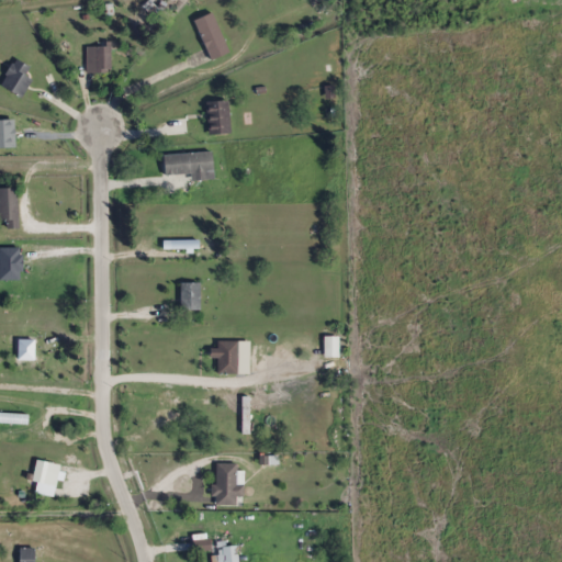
[(194,20),(211,62),(231,53),(213,12),(194,20)]
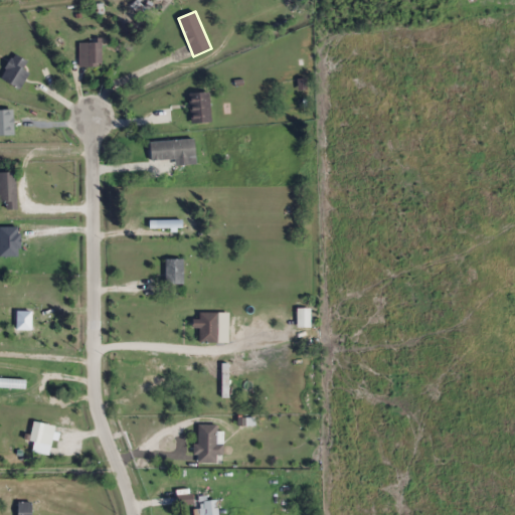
[(103,65),(103,42),(79,42),(79,65),(103,65)]
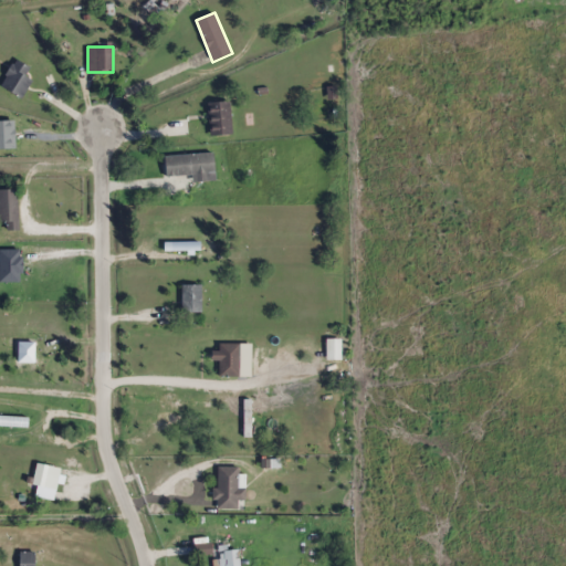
[(27,76),(32,66),(16,58),(1,85),(23,97),(33,80),(27,76)]
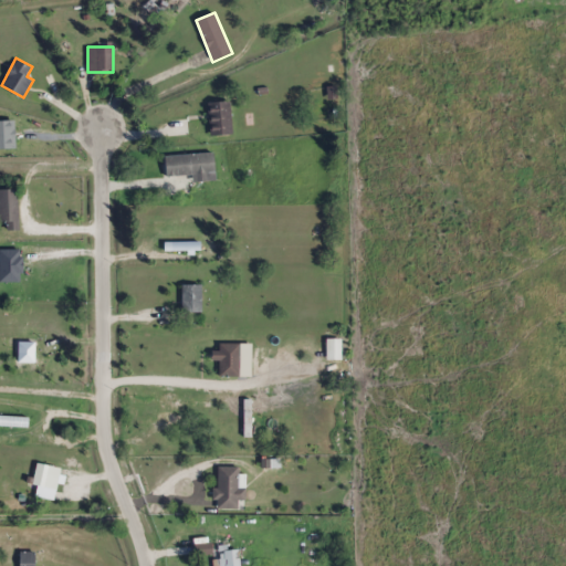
[(210,135),(232,135),(232,101),(210,101),(210,135)]
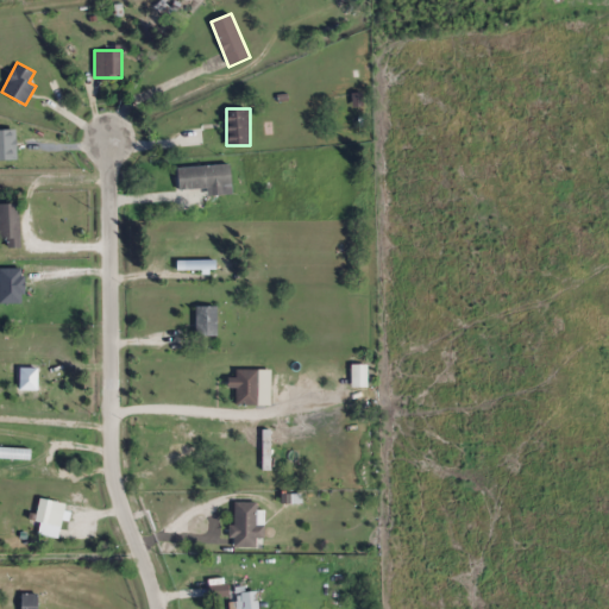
[(20,161),(20,129),(8,129),(8,161),(20,161)]
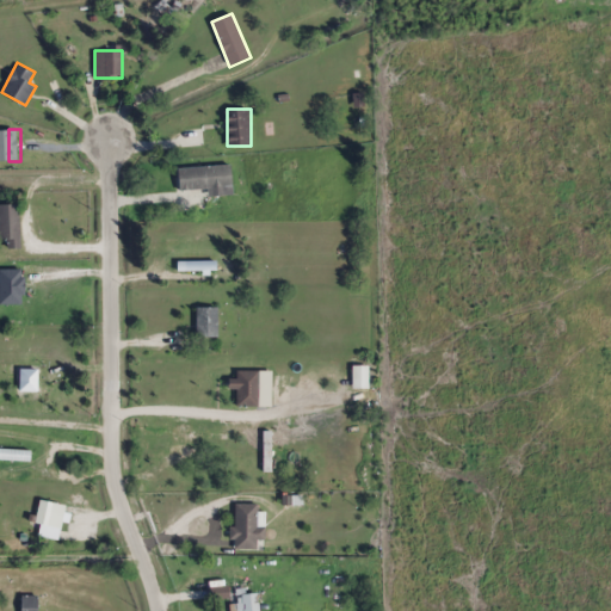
[(177,167),(178,190),(209,189),(209,196),(234,195),(233,165),(177,167)]
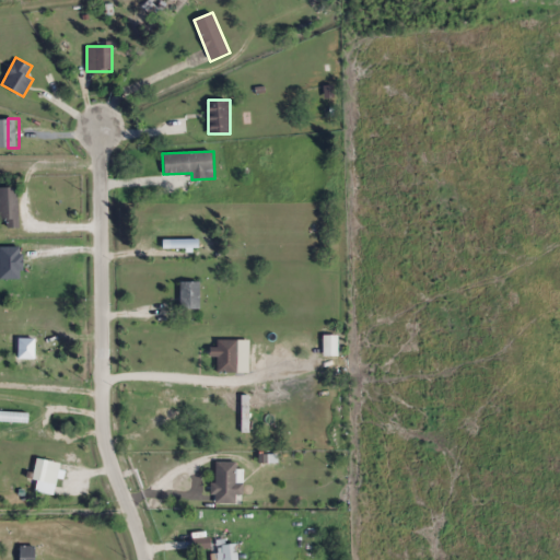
[(8,229),(20,229),(20,188),(0,187),(0,218),(8,219),(8,229)]
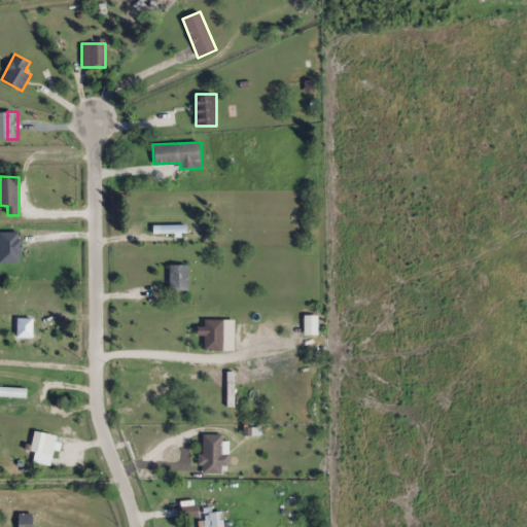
[(187,265),(170,265),(170,291),(187,291),(187,265)]
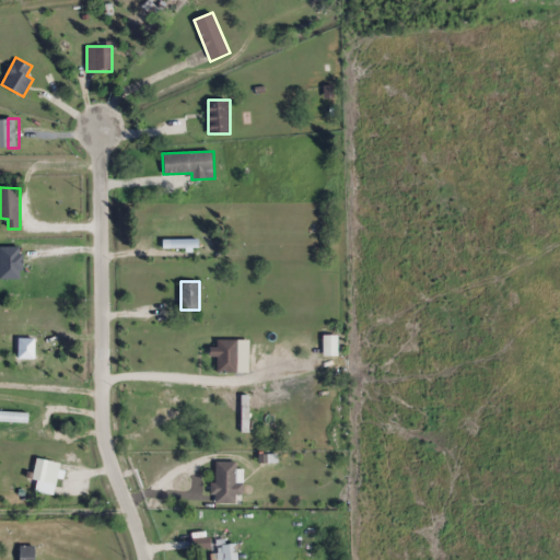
[(323,356),(338,356),(338,334),(323,334),(323,356)]
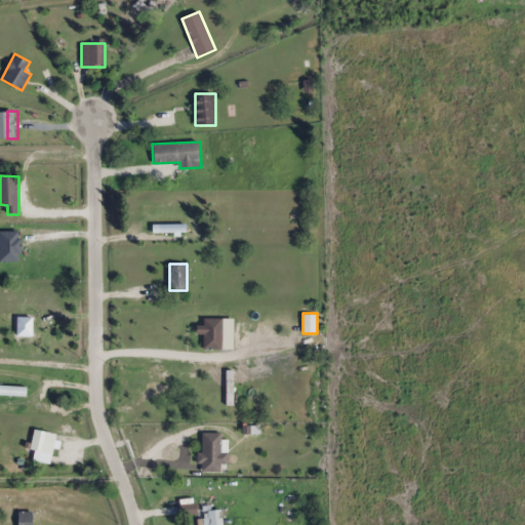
[(223,319),(201,319),(201,334),(204,334),(204,348),(223,349),(223,319)]
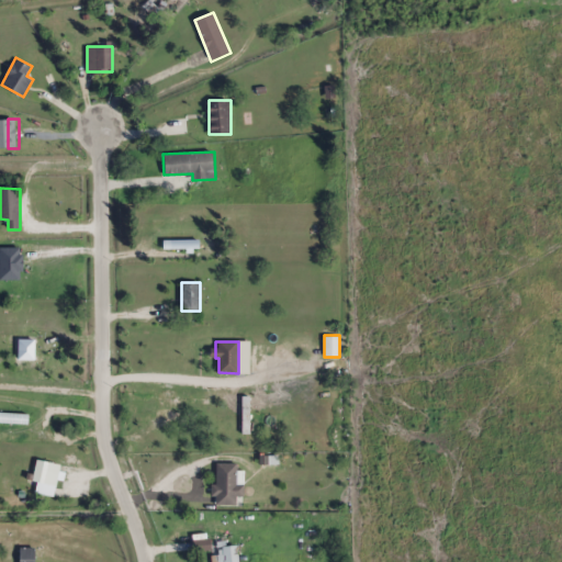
[(60,463),(36,459),(32,480),(57,484),(60,463)]
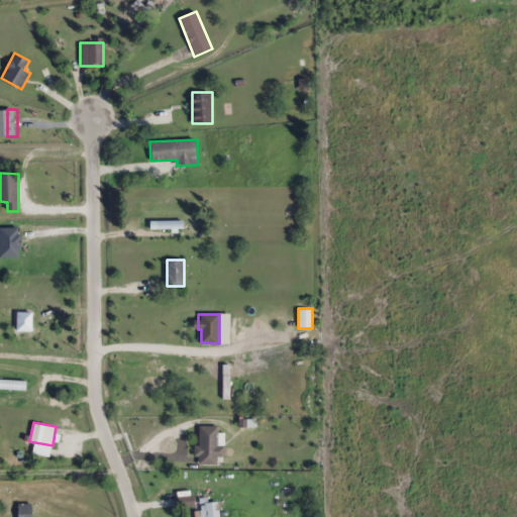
[(218,446),(218,425),(198,425),(198,464),(217,464),(217,455),(224,455),(224,446),(218,446)]
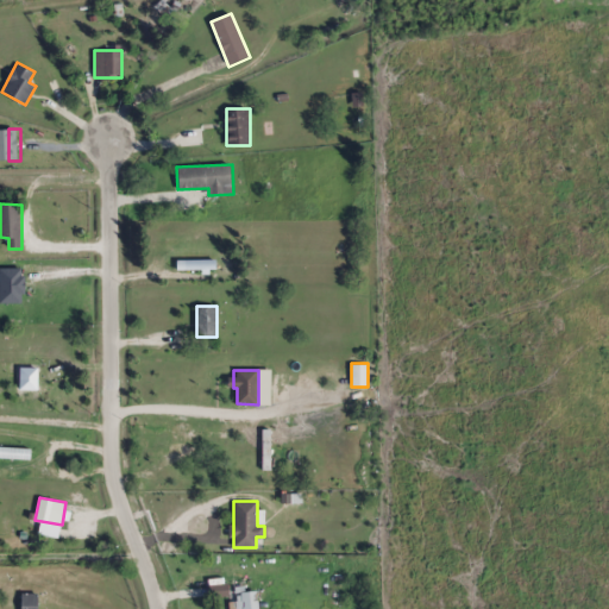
[(38,608),(39,592),(22,592),(22,608),(38,608)]
